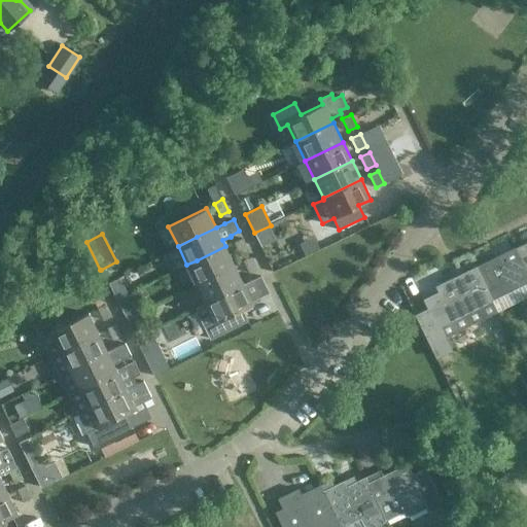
[(242,238),(233,243),(239,254),(248,250),(242,238)]
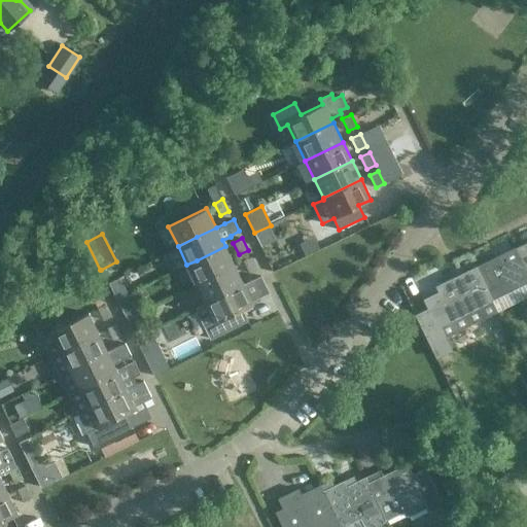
[(526,242),(515,248),(526,273),(526,242)]
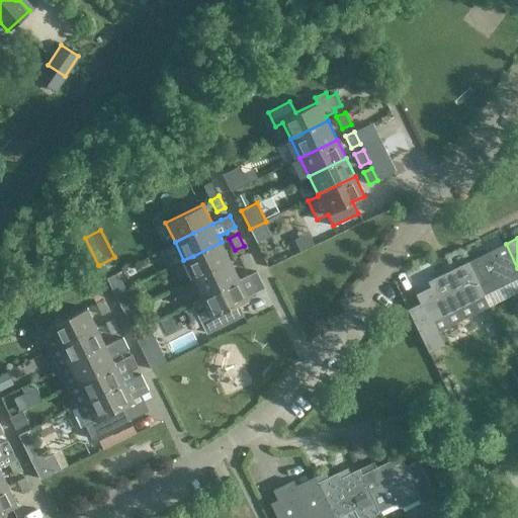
[(193,256),(183,260),(192,279),(230,261),(222,242),(193,256)]
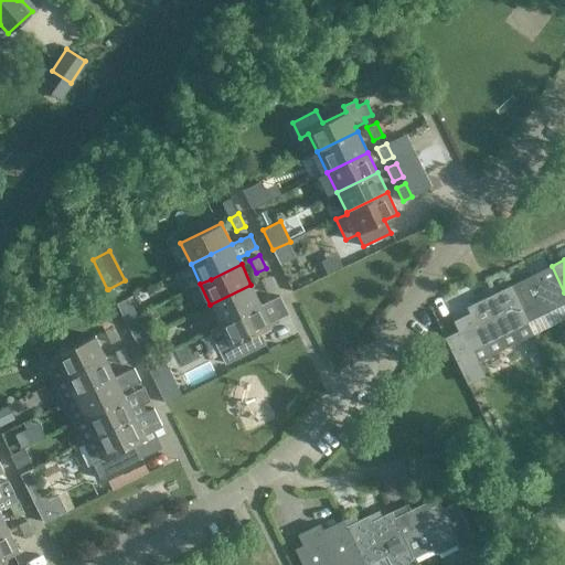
[(564,292),(552,266),(510,286),(528,321),(564,302),(564,292)]
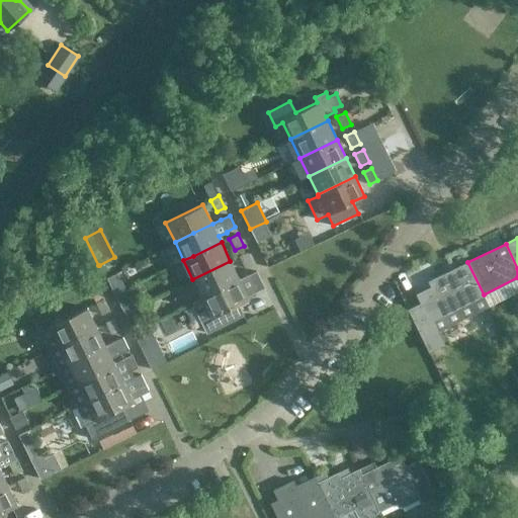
[(247,253),(238,257),(244,269),(252,264),(247,253)]
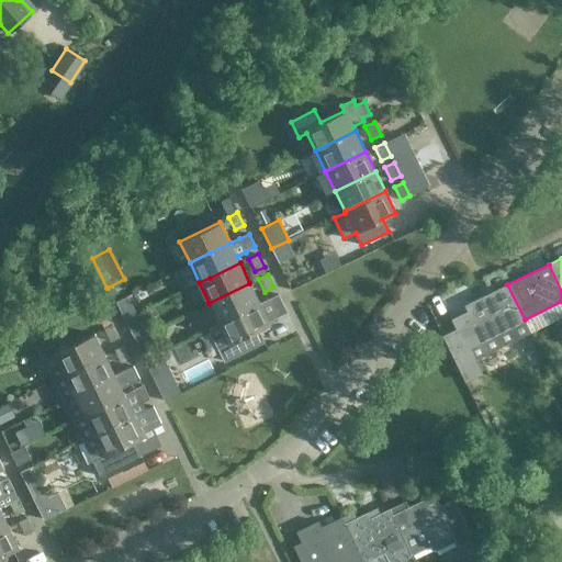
[(249,283),(209,303),(210,305),(218,323),(259,303),(249,283)]
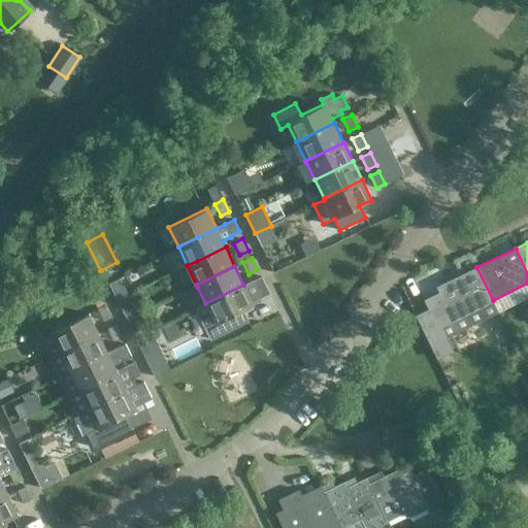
[(429,310),(417,317),(436,358),(453,350),(447,337),(498,312),(493,300),(476,267),(437,287),(440,293),(424,300),(429,310)]
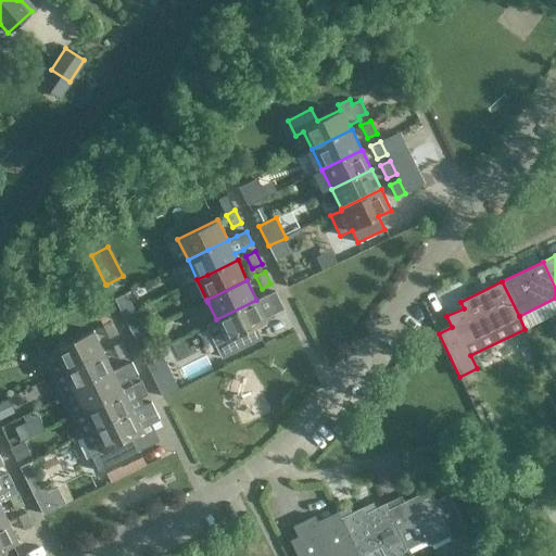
[(226,339),(215,344),(222,358),(261,339),(255,327),(267,320),(263,314),(274,308),(274,306),(280,303),(281,303),(275,290),(274,291),(256,300),(216,319),(226,339)]
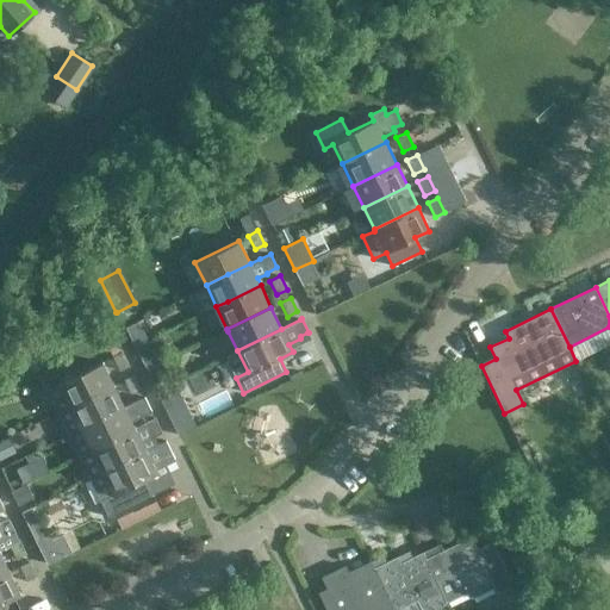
[(105,319),(98,323),(107,340),(104,342),(112,356),(111,356),(119,372),(129,366),(122,352),(105,319)]
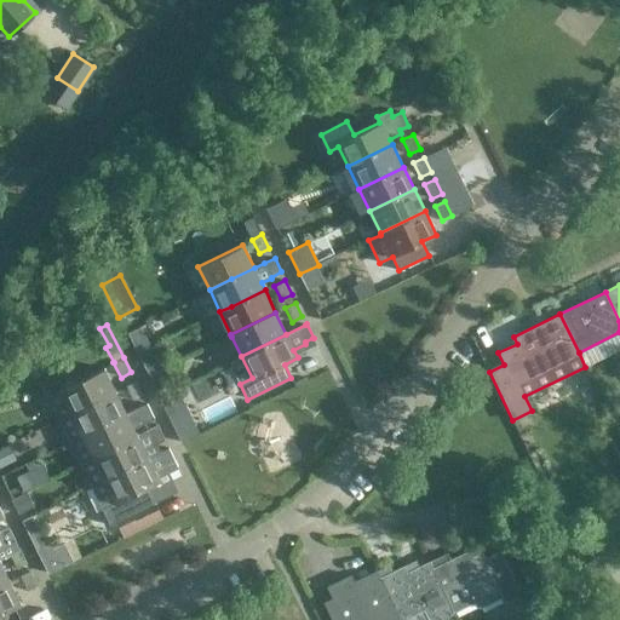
[(141,327),(128,333),(138,352),(150,348),(150,346),(141,327)]
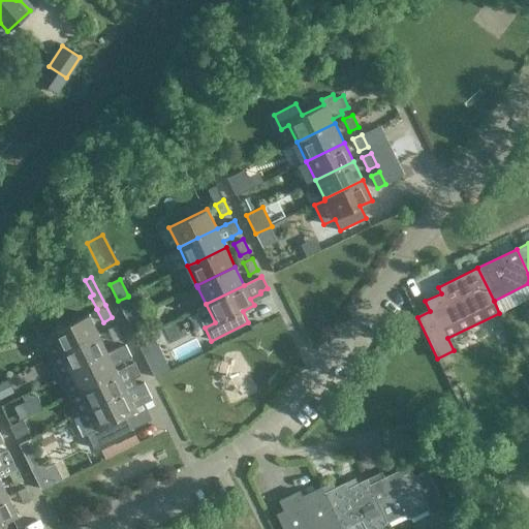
[(128,297),(118,301),(127,320),(141,313),(131,294),(128,296),(128,297)]
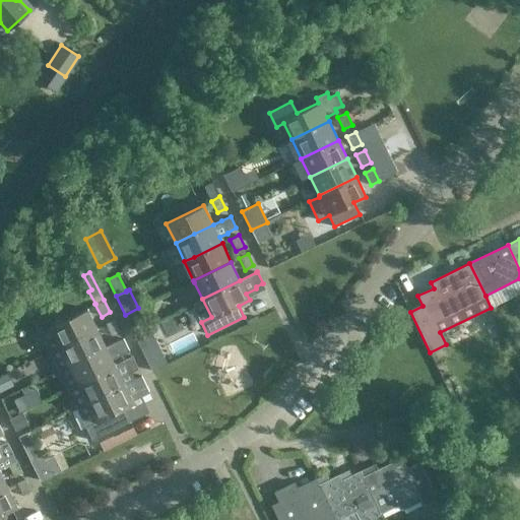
[(138,308),(125,315),(134,334),(147,328),(138,308)]
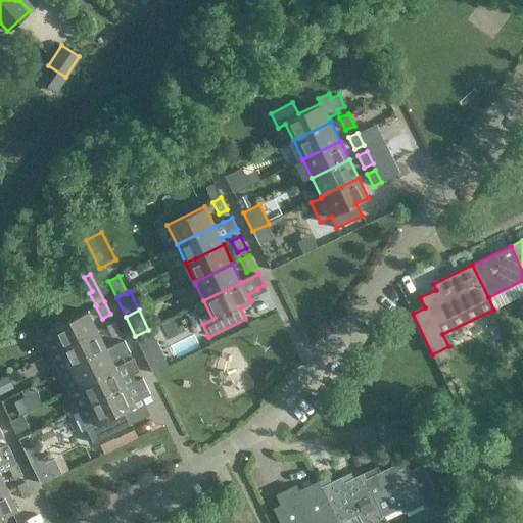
[(49,329),(39,334),(48,353),(97,330),(87,311),(49,329)]
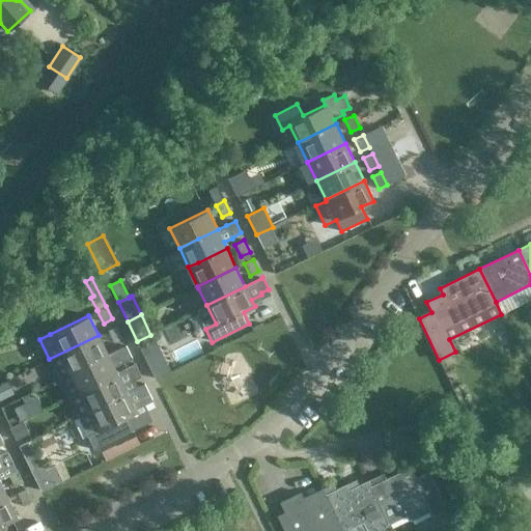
[(116,326),(107,331),(112,343),(122,338),(116,326)]
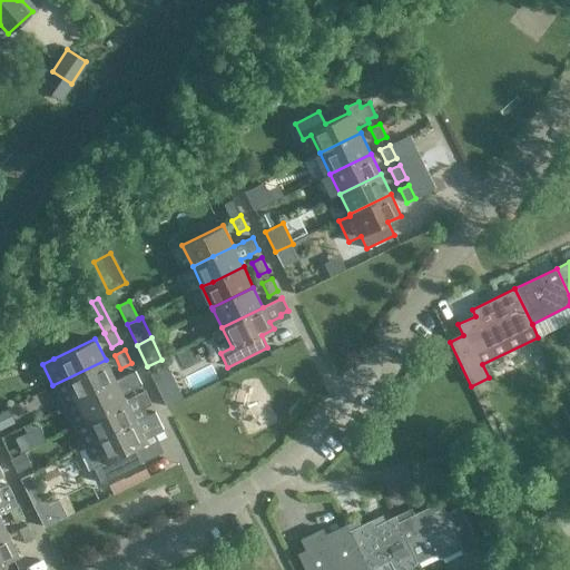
[(161,360),(147,366),(167,408),(184,399),(164,359),(161,360)]
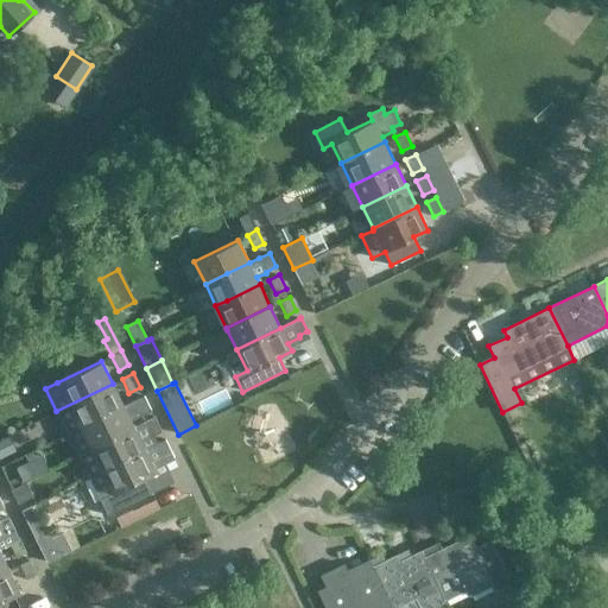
[(113,384),(56,411),(67,434),(124,405),(113,384)]
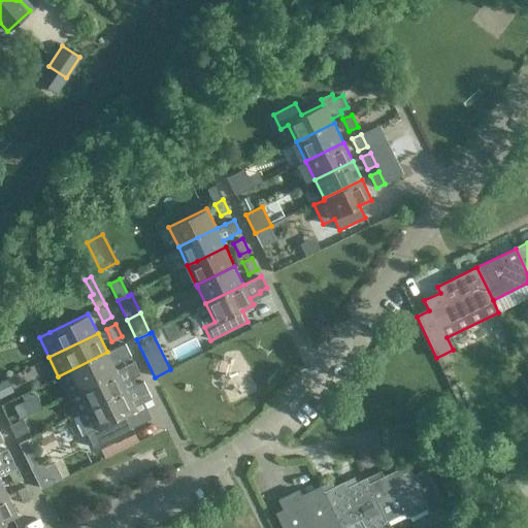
[(124,343),(114,349),(121,361),(130,356),(124,343)]
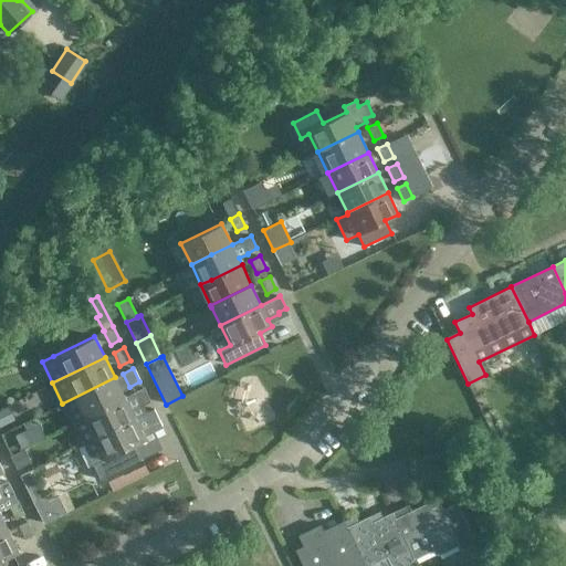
[(115,377),(62,404),(72,423),(125,398),(122,391),(129,388),(129,387),(123,374),(115,377)]
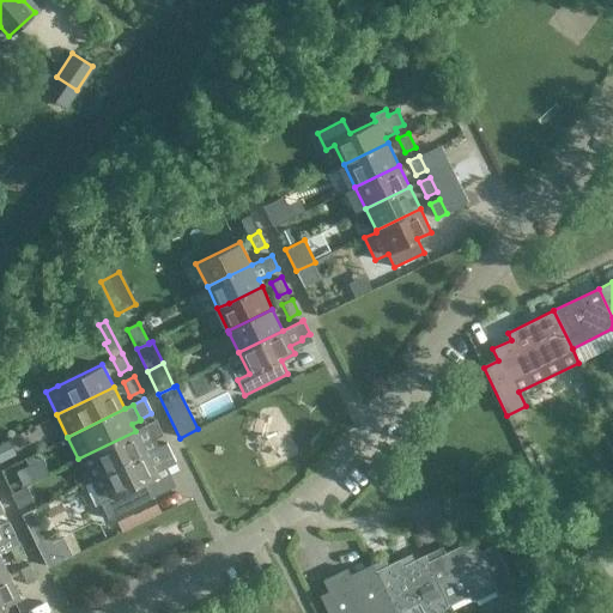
[(135,431),(78,459),(89,480),(157,448),(152,439),(162,435),(155,422),(135,431)]
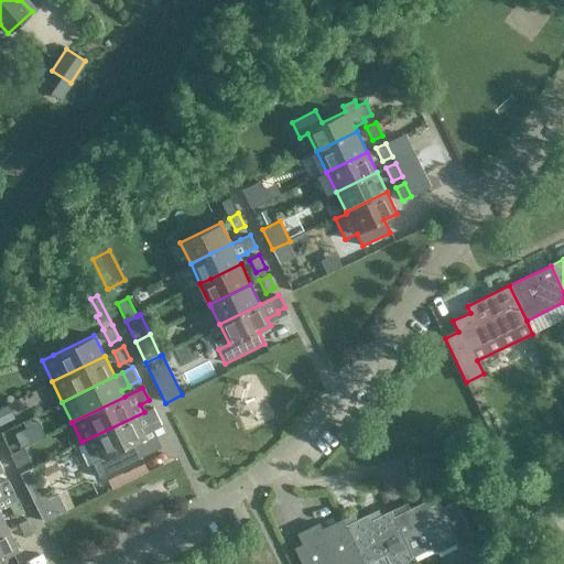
[(144,412),(82,442),(93,464),(94,463),(100,477),(140,457),(133,444),(145,438),(141,431),(151,426),(150,425),(159,421),(152,408),(145,411),(144,412)]
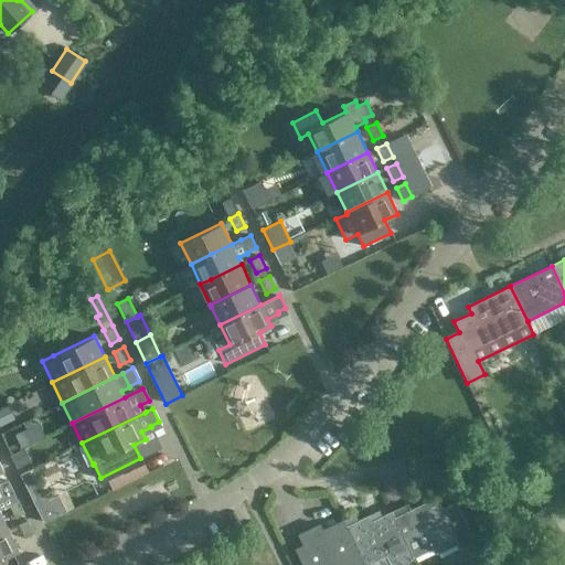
[(24,448),(10,455),(17,468),(31,461),(24,448)]
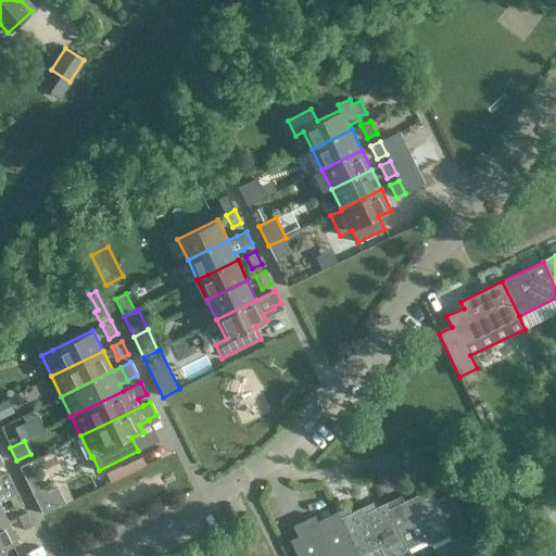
[(28,463),(20,467),(42,515),(65,504),(58,487),(47,491),(40,476),(36,478),(28,463)]
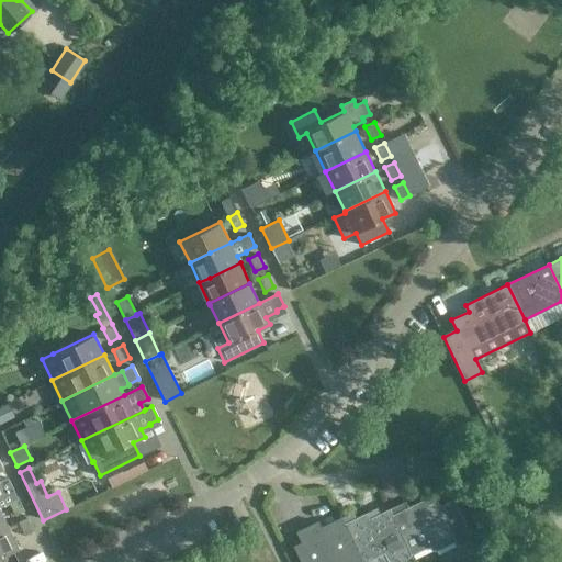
[(0,506),(9,502),(17,498),(17,497),(7,478),(0,481),(0,506)]
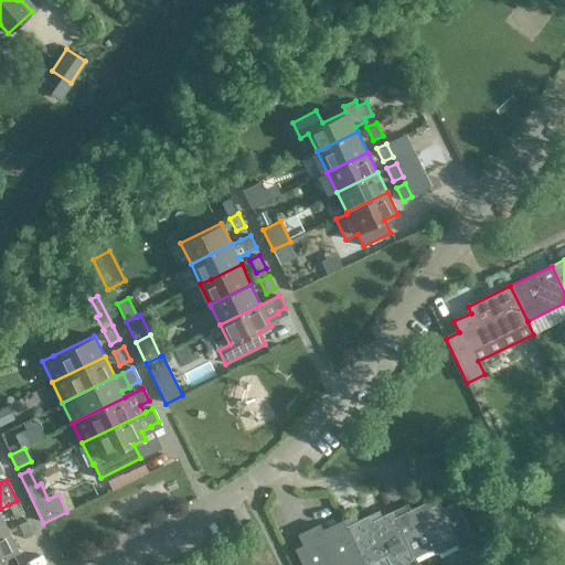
[(17,501),(9,504),(14,516),(23,513),(18,500),(17,500),(17,501)]
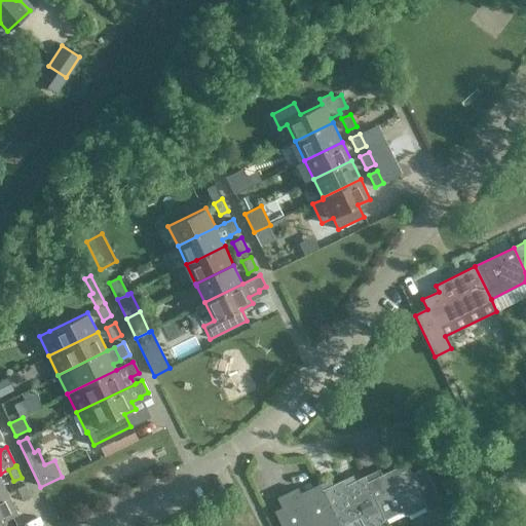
[(409,467),(389,478),(404,510),(407,515),(425,505),(428,512),(443,504),(424,467),(411,474),(409,467)]
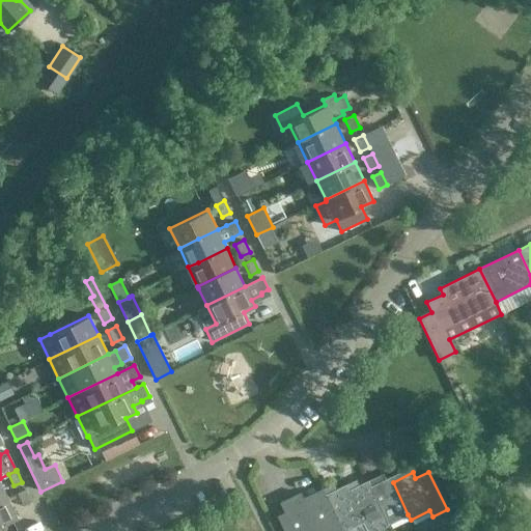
[(390,476),(370,485),(388,524),(408,514),(393,482),(390,476)]
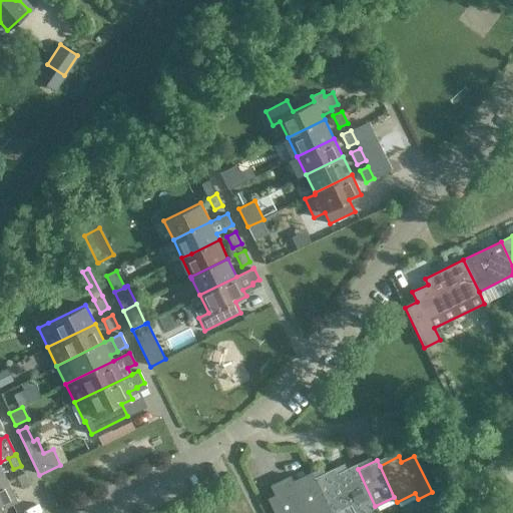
[(356,464),(337,473),(351,504),(353,510),(354,512),(370,512),(377,510),(375,506),(358,469),(356,464)]
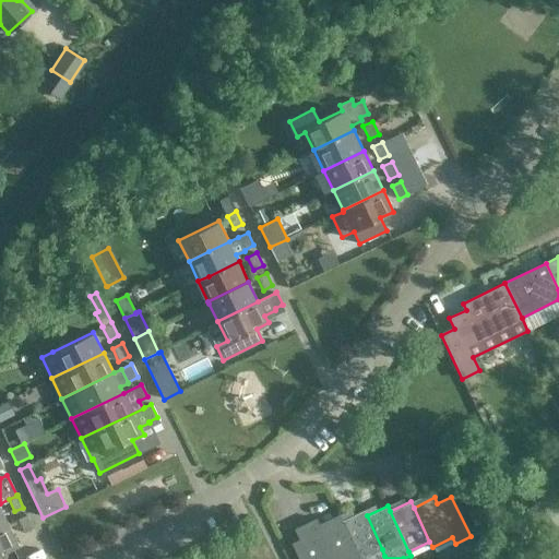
[(558,515),(550,509),(539,523),(556,536),(558,532),(558,515)]
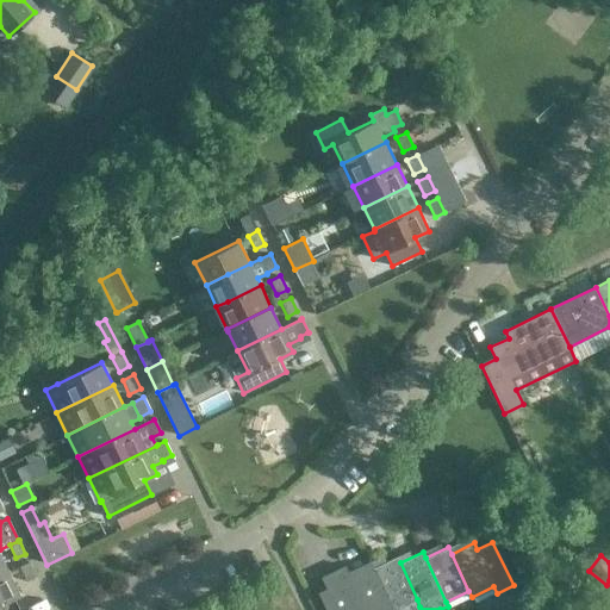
[(397,556),(374,567),(393,609),(394,609),(417,599),(400,562),(397,556)]
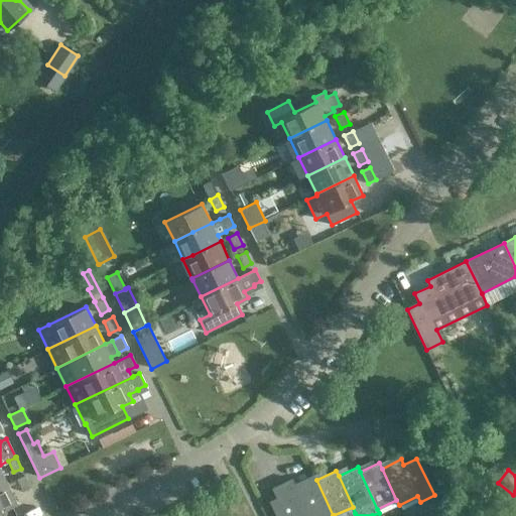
[(23,475),(16,479),(22,490),(29,486),(23,475)]
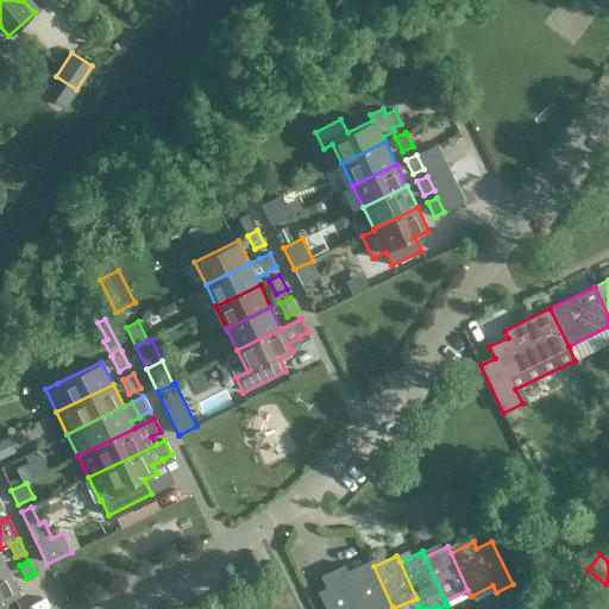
[(345,565),(321,576),(331,595),(321,600),(326,608),(393,608),(374,566),(370,560),(347,571),(345,565)]
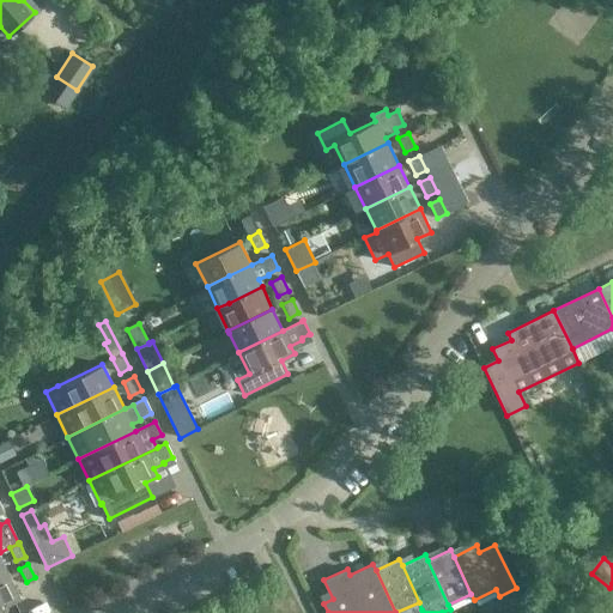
[(10,575),(0,578),(0,607),(20,598),(10,575)]
